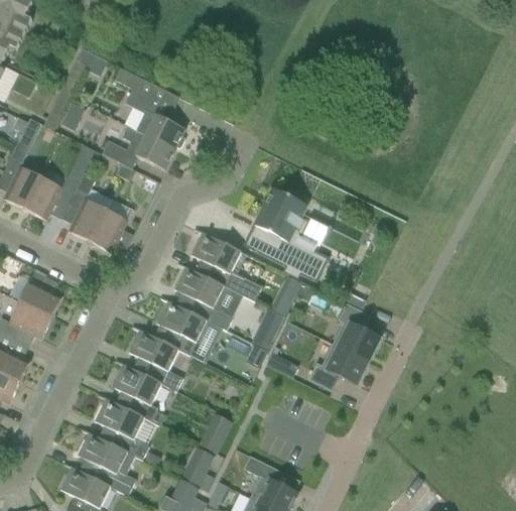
[(0,6),(0,21),(25,34),(32,19),(26,16),(29,10),(10,0),(0,0),(0,5),(1,6),(0,6)]
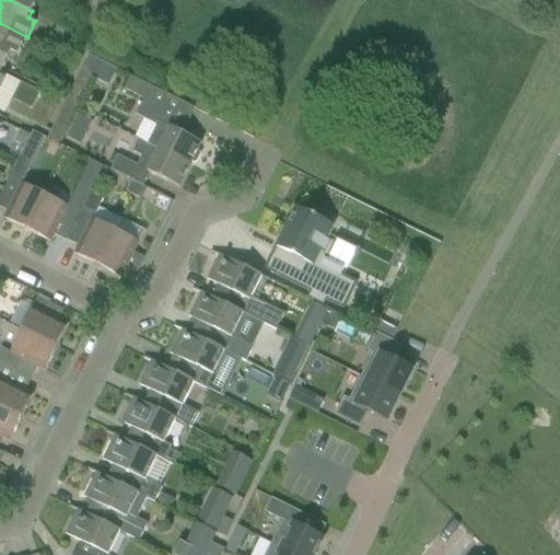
[(11,0),(32,11),(35,2),(34,2),(35,0),(11,0)]
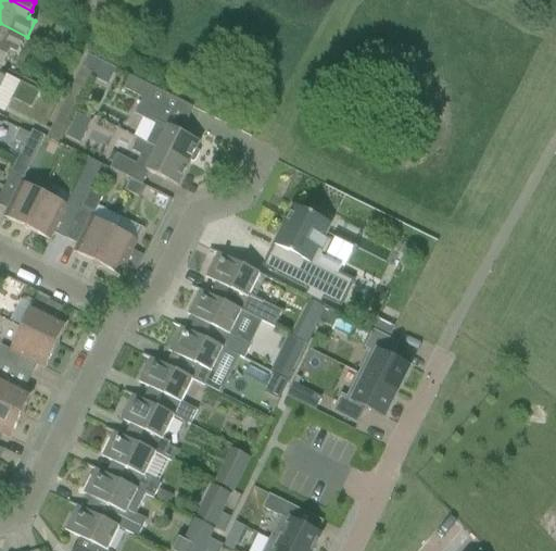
[(0,52),(8,57),(12,50),(19,53),(27,37),(0,23),(0,52)]
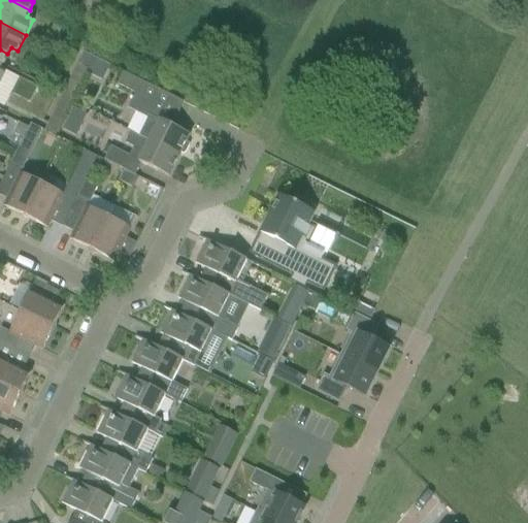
[(62,54),(72,59),(77,50),(66,44),(62,54)]
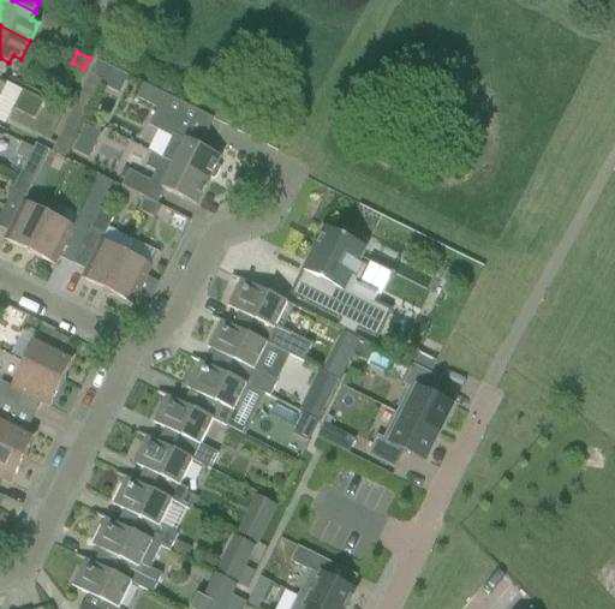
[(66,72),(79,78),(84,69),(72,63),(66,72)]
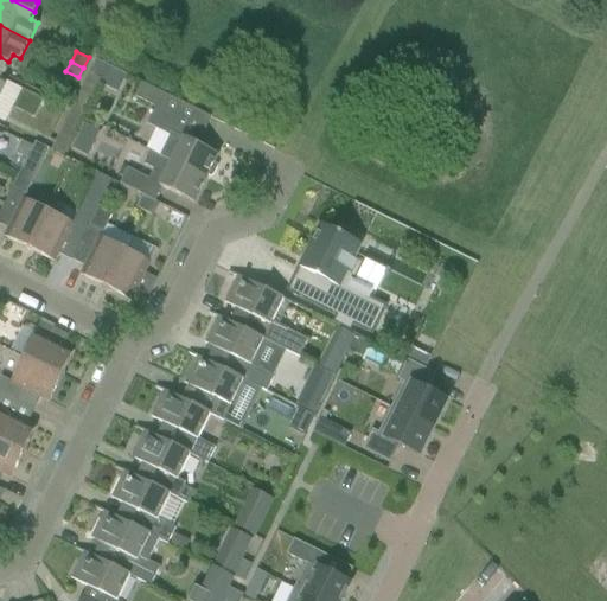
[(76,96),(89,102),(102,75),(90,69),(76,96)]
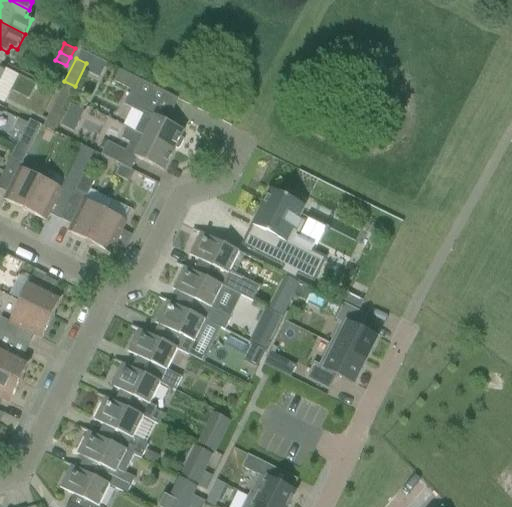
[(114,77),(114,78),(131,87),(132,85),(138,88),(143,77),(120,66),(114,77)]
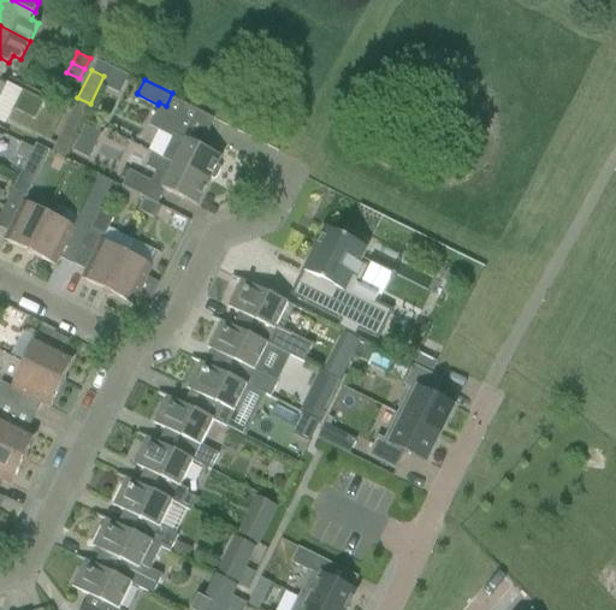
[(65,124),(77,130),(90,104),(77,98),(65,124)]
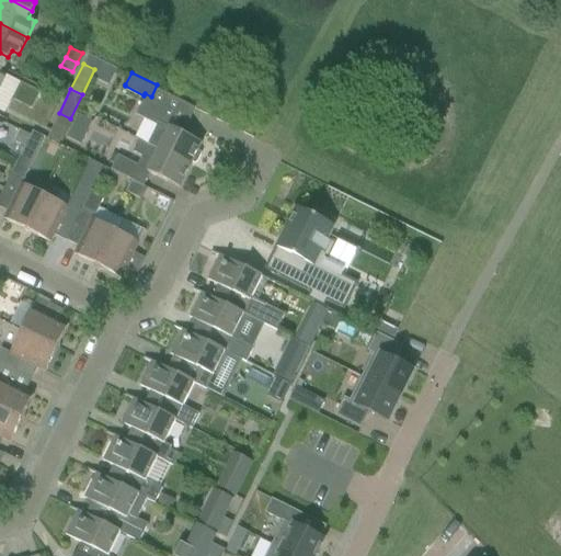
[(144,95),(136,111),(149,117),(158,122),(148,140),(159,146),(191,161),(192,159),(195,160),(197,158),(201,151),(201,148),(198,147),(202,139),(182,129),(170,123),(176,110),(151,97),(145,93),(144,95)]
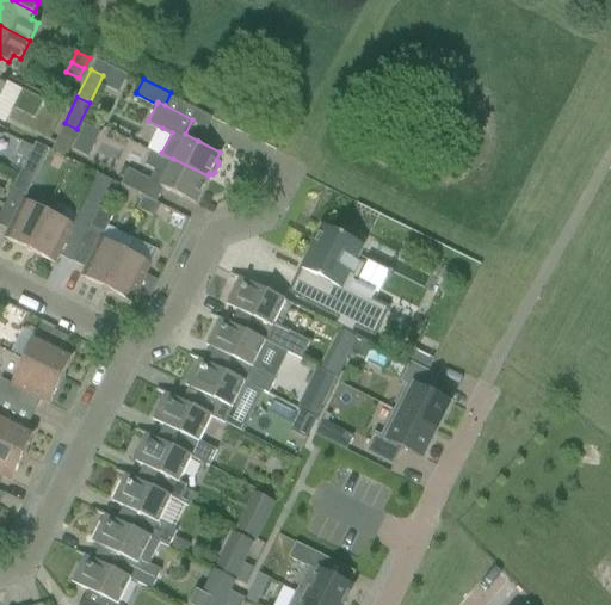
[(53,146),(65,152),(67,148),(67,149),(74,133),(76,129),(65,123),(53,146)]
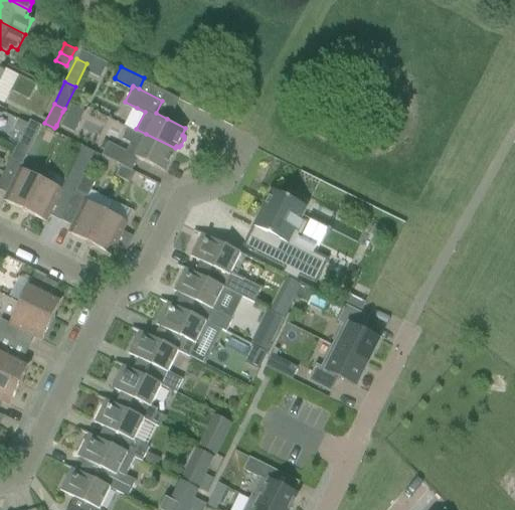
[(56,126),(69,132),(75,123),(73,117),(62,112),(56,126)]
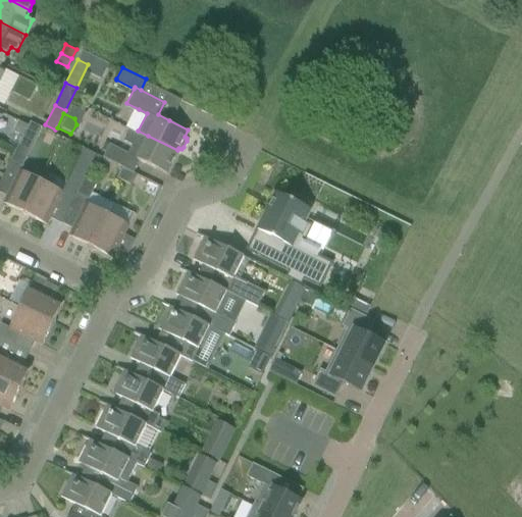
[(14,127),(23,133),(29,122),(18,117),(14,127)]
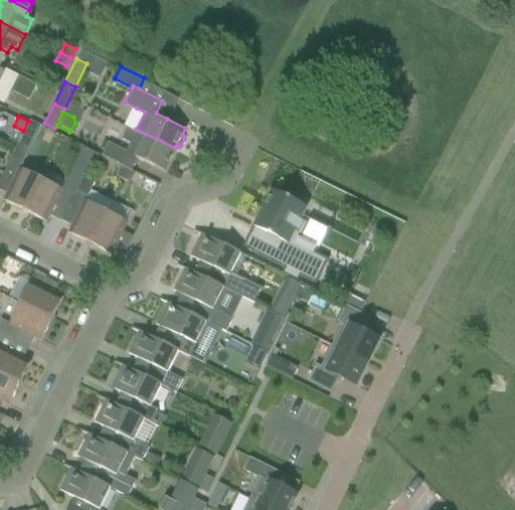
[(128,125),(123,135),(131,139),(127,148),(126,149),(138,155),(147,160),(165,169),(175,148),(146,134),(136,129),(128,125)]
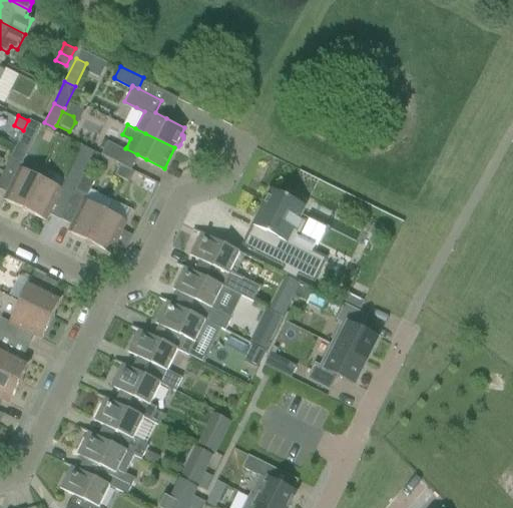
[(103,136),(99,144),(103,146),(101,151),(117,159),(123,146),(108,138),(103,136)]
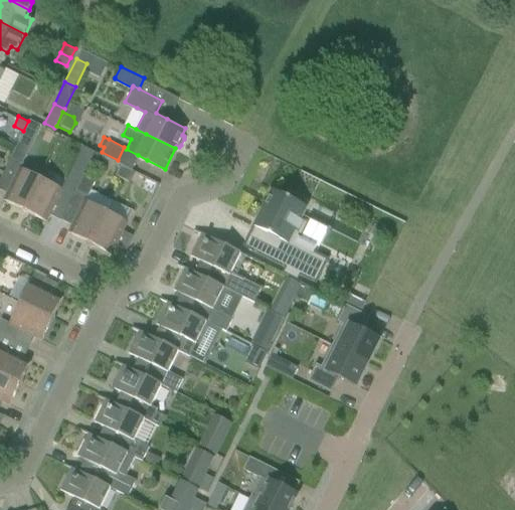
[(20,138),(14,150),(22,154),(28,142),(20,138)]
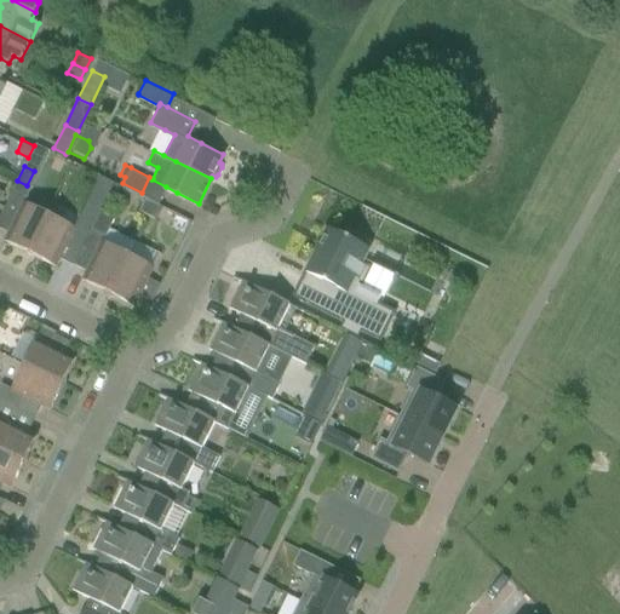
[(6,201),(0,213),(0,224),(9,229),(4,237),(30,251),(50,212),(24,199),(28,194),(26,193),(24,191),(13,187),(7,200),(6,201)]
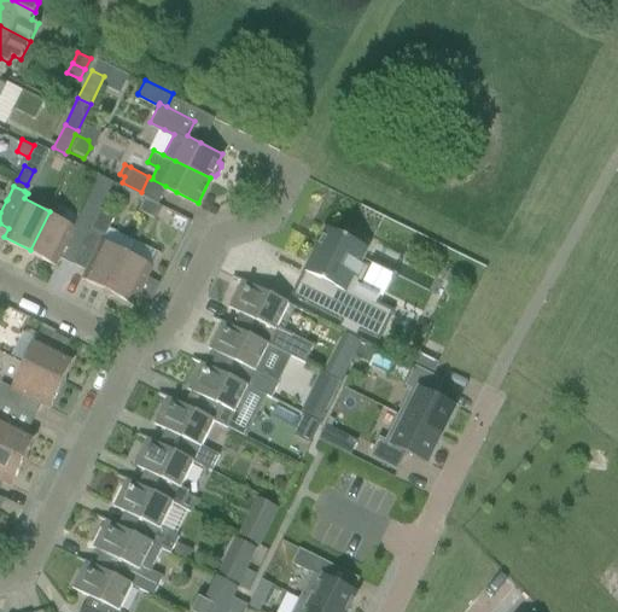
[(139,207),(157,215),(163,204),(144,194),(139,207)]
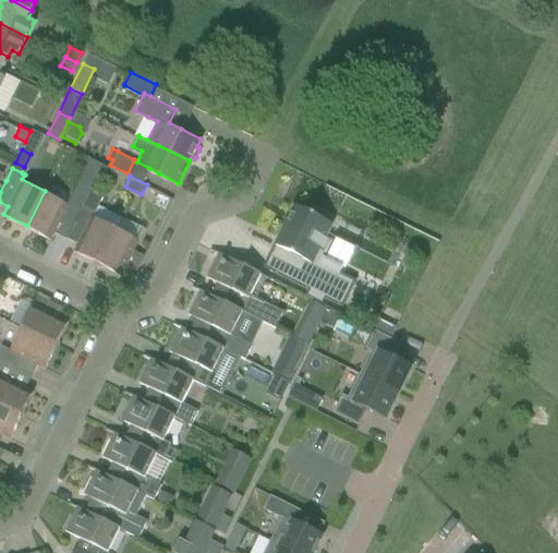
[(70,229),(65,236),(77,241),(74,250),(97,261),(114,226),(93,215),(104,192),(92,185),(80,208),(70,229)]
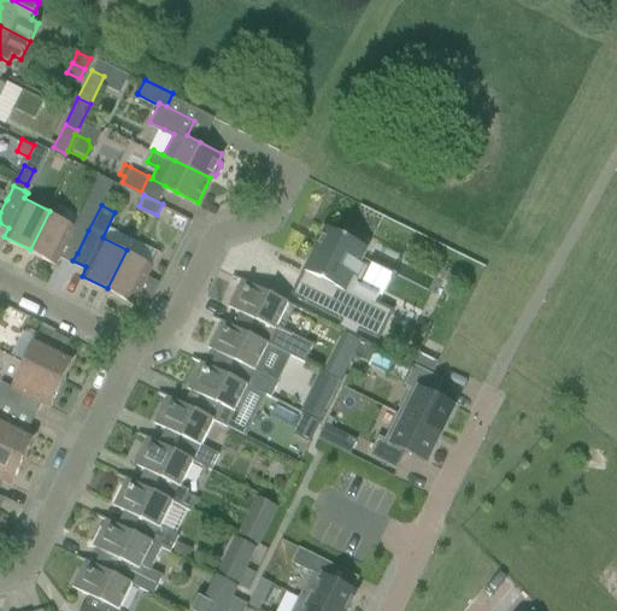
[(50,211),(30,250),(56,263),(64,247),(77,253),(88,230),(95,216),(81,209),(74,223),(50,211)]
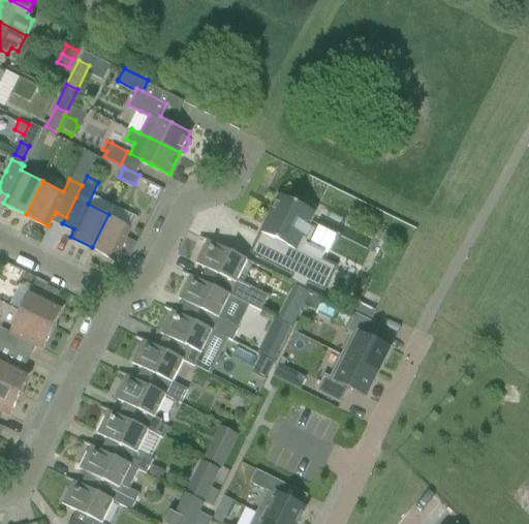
[(279,194),(265,221),(271,224),(256,254),(323,287),(335,264),(319,256),(322,251),(306,243),(314,226),(306,222),(314,206),(294,196),(292,201),(279,194)]
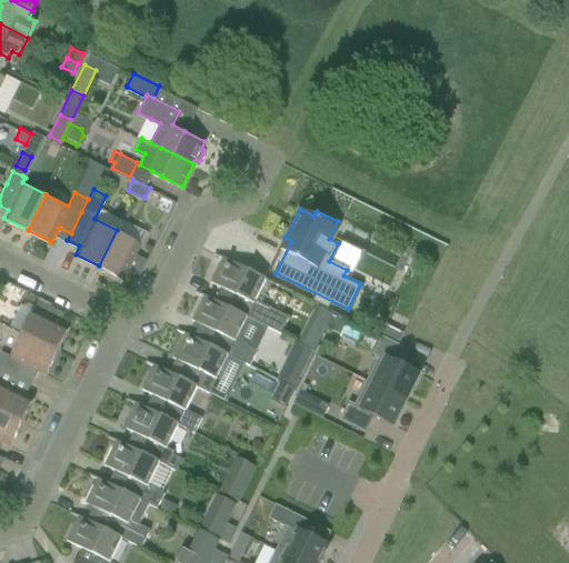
[(99,265),(123,278),(128,268),(140,273),(146,263),(133,258),(141,242),(117,230),(99,265)]
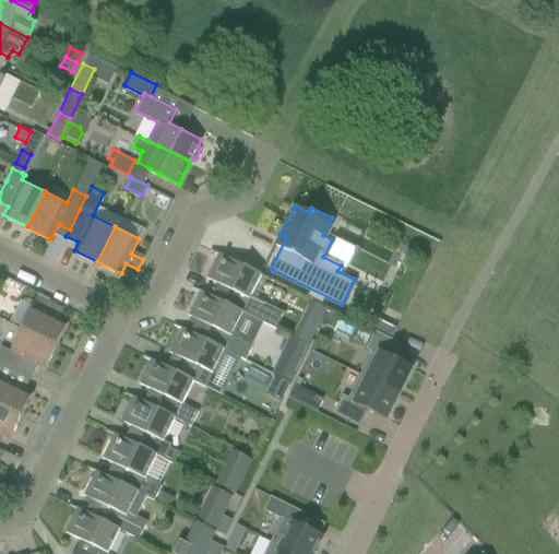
[(218,251),(206,275),(217,281),(211,293),(244,309),(261,319),(264,320),(264,319),(275,325),(284,309),(262,298),(258,296),(268,277),(261,273),(262,272),(242,262),(230,257),(218,250),(218,251)]
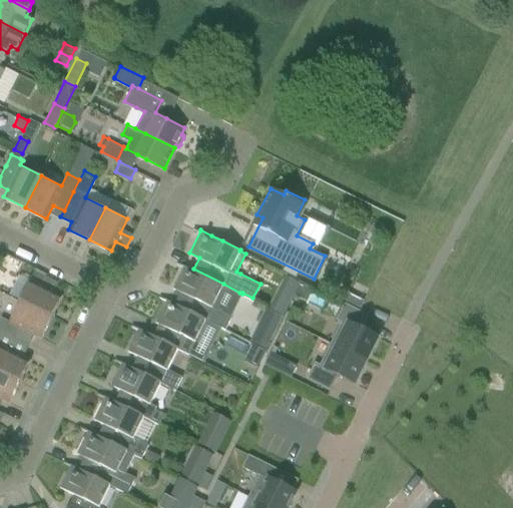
[(183,265),(172,287),(176,288),(176,289),(182,292),(176,303),(206,318),(225,327),(232,314),(229,313),(239,293),(223,284),(193,269),(183,264),(183,265)]
